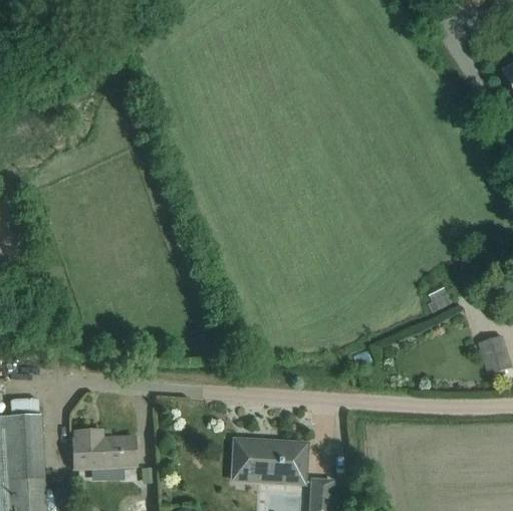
[(512,64),(503,69),(512,85),(512,64)]
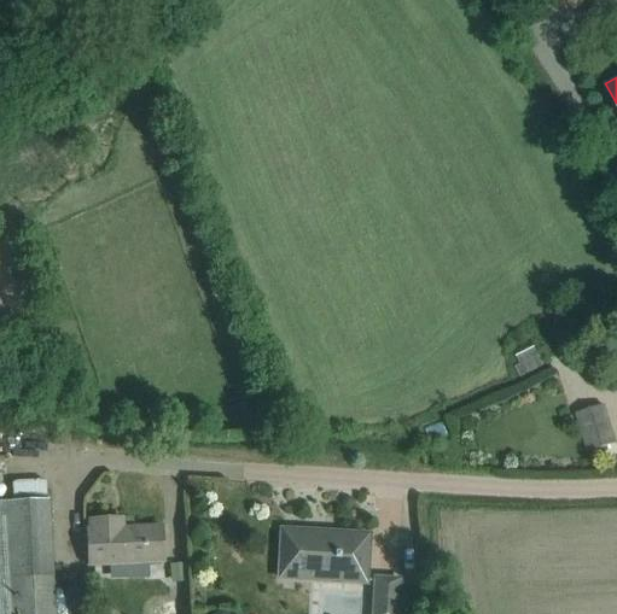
[(516,364),(522,375),(543,363),(530,338),(513,346),(522,361),(516,364)]
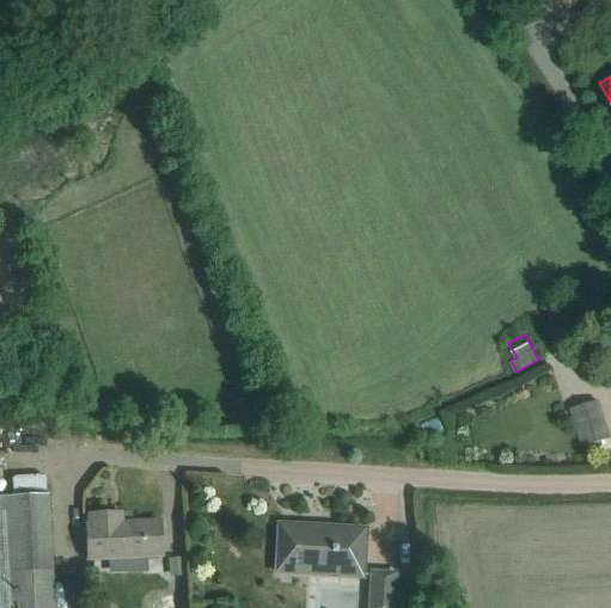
[(582,444),(610,436),(599,399),(572,407),(582,444)]
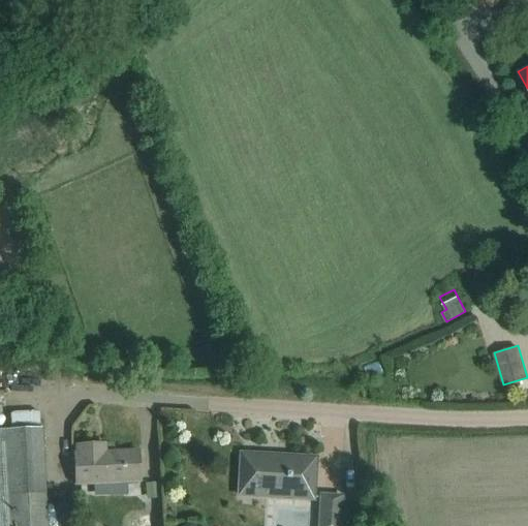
[(0,525),(48,525),(42,426),(40,426),(39,410),(10,411),(11,427),(0,427),(0,525)]
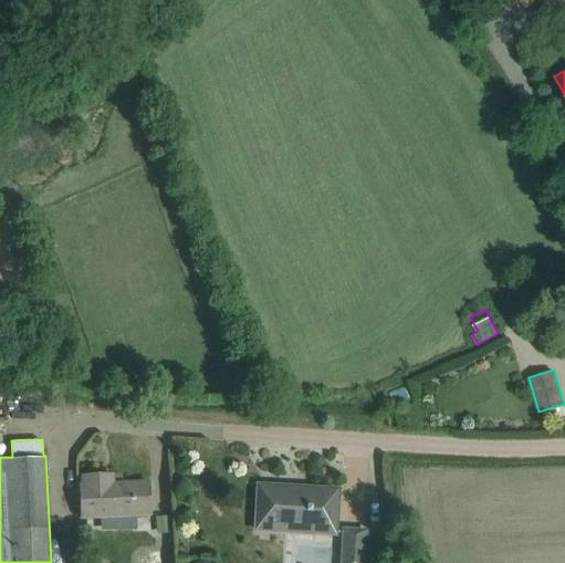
[(102,524),(117,523),(117,514),(150,513),(148,480),(104,482),(104,473),(82,475),(82,483),(80,483),(82,517),(102,515),(102,524)]
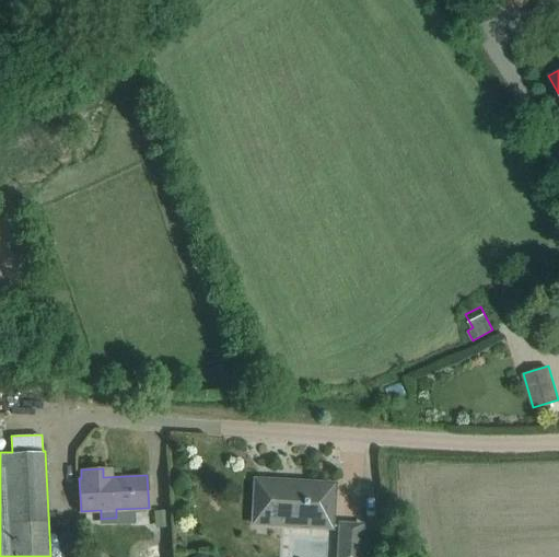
[(253,522),(332,526),(335,483),(256,478),(253,522)]
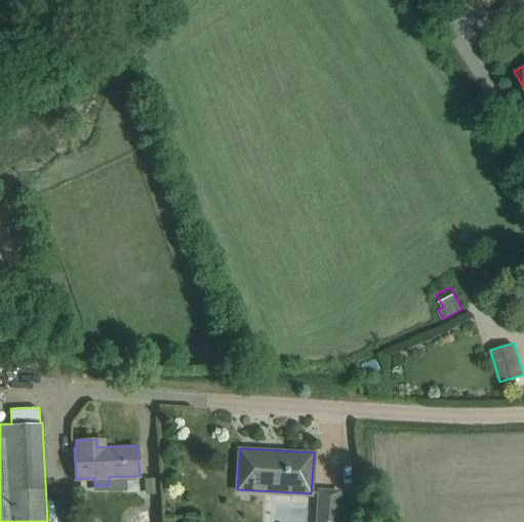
[(160,471),(160,484),(173,484),(173,470),(160,471)]
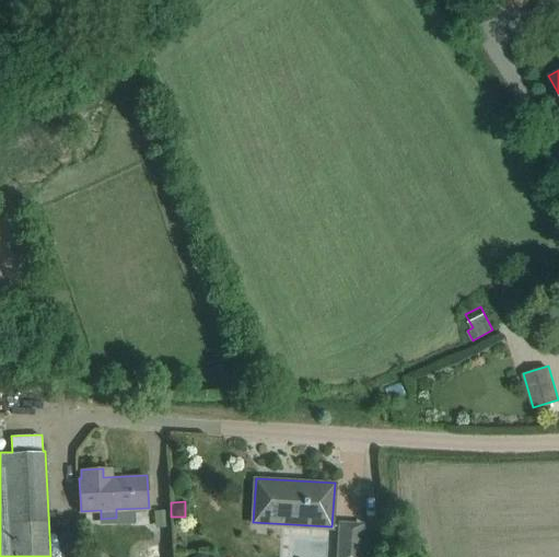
[(167,509),(156,509),(156,524),(167,524),(167,509)]
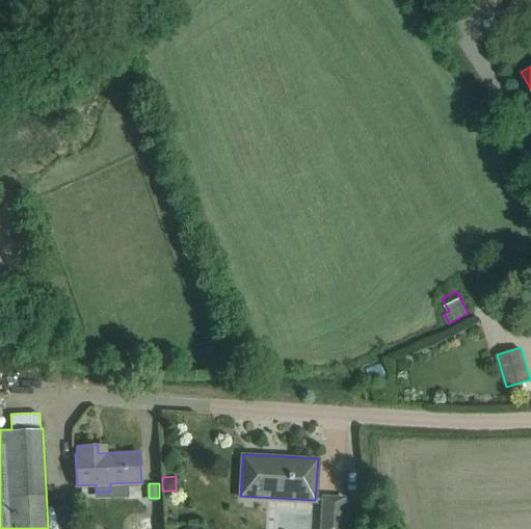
[(341,528),(344,497),(324,496),(321,528),(341,528)]
